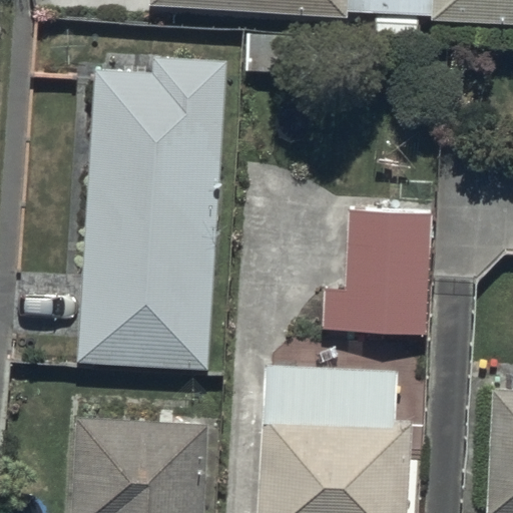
[(512,0),(149,0),(150,6),(348,16),(349,11),(432,15),(432,19),(512,23),(512,0)]
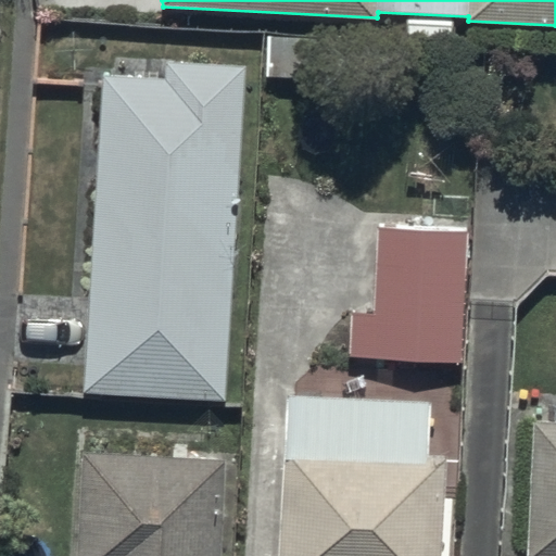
[(166,78),(104,74),(86,391),(227,400),(247,66),(166,62),(166,78)]
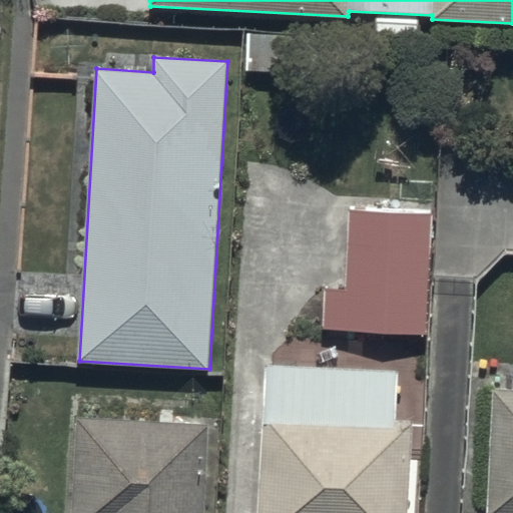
[(426,333),(430,211),(349,210),(346,289),(325,288),(323,329),(426,333)]
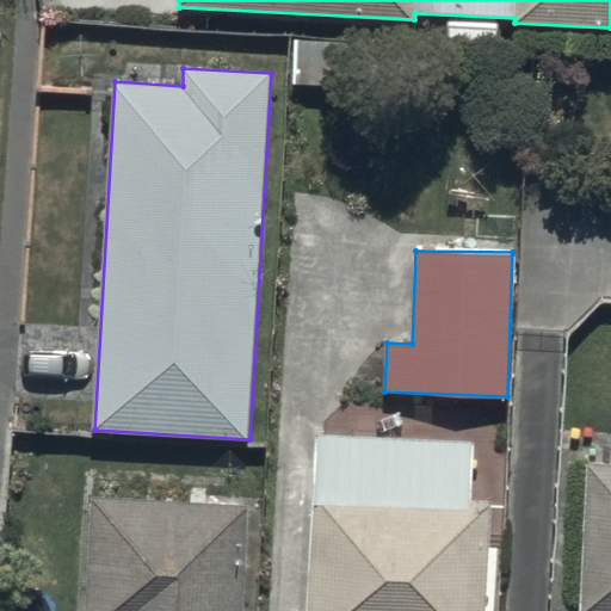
[(475,442),(319,434),(315,507),(313,507),(307,610),(486,610),(492,501),(473,500),(475,442)]
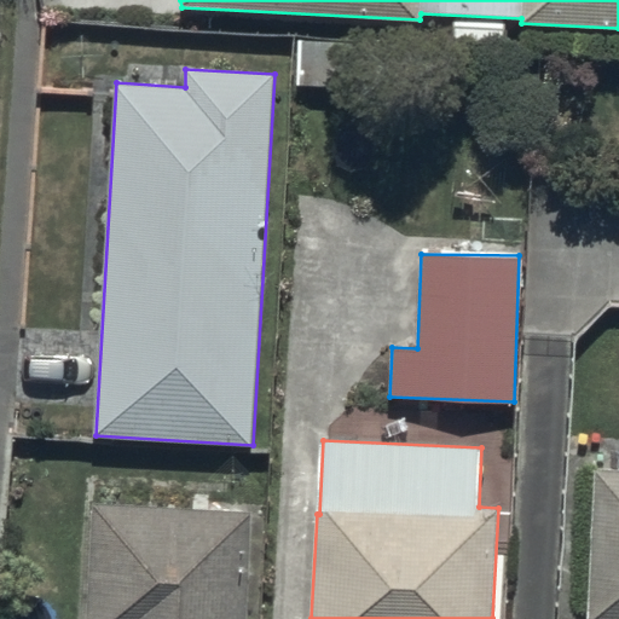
[(618,618),(618,470),(596,470),(589,618),(618,618)]
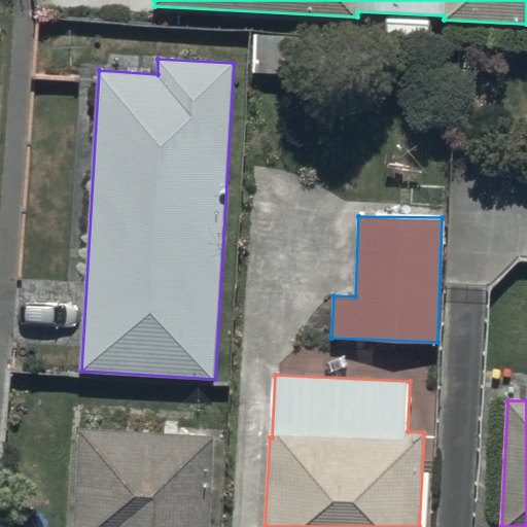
[(210,526),(214,435),(81,429),(76,526),(210,526)]
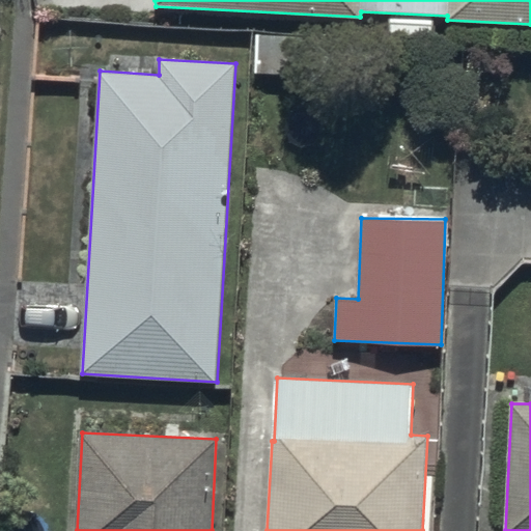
All buildings are outlined.
